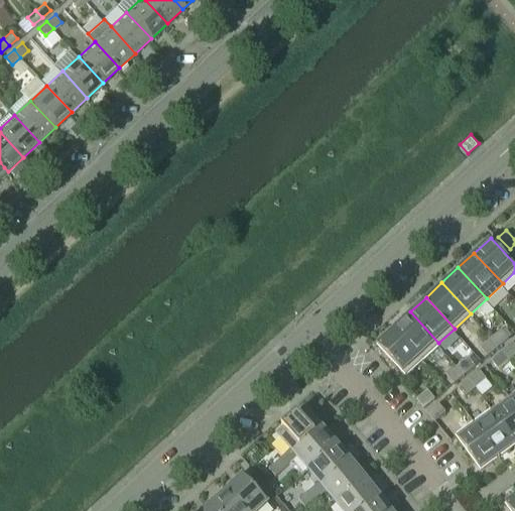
[(438,343),(410,311),(394,327),(422,358),(438,343)]
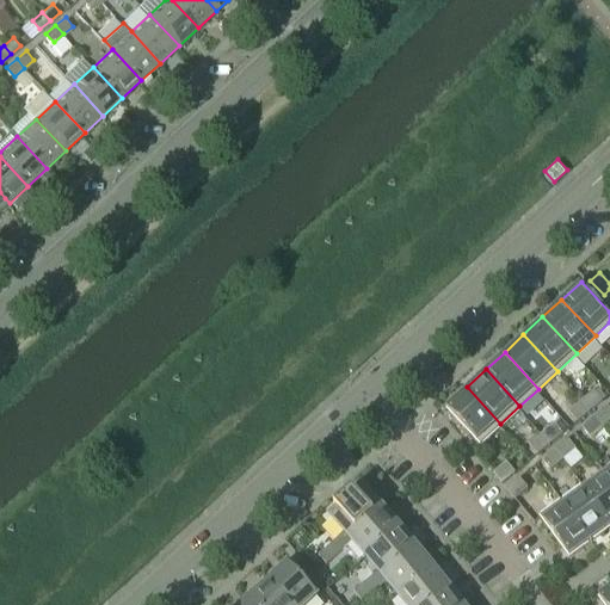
[(500,424),(467,387),(448,405),(481,442),(500,424)]
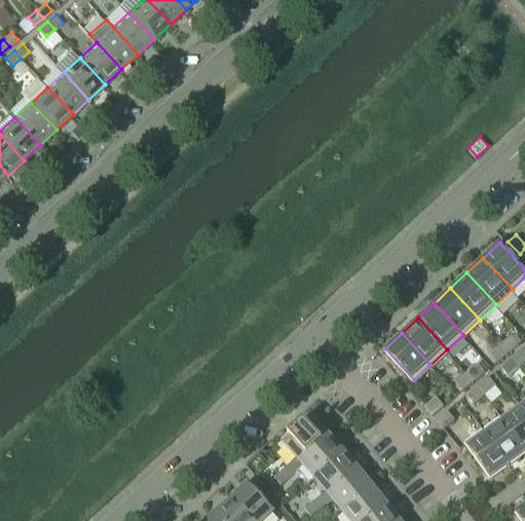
[(519,341),(512,333),(500,342),(508,350),(519,341)]
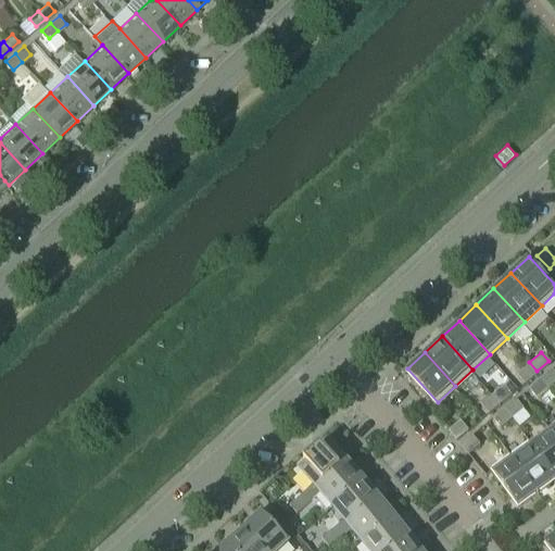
[(526,380),(537,371),(529,362),(518,372),(526,380)]
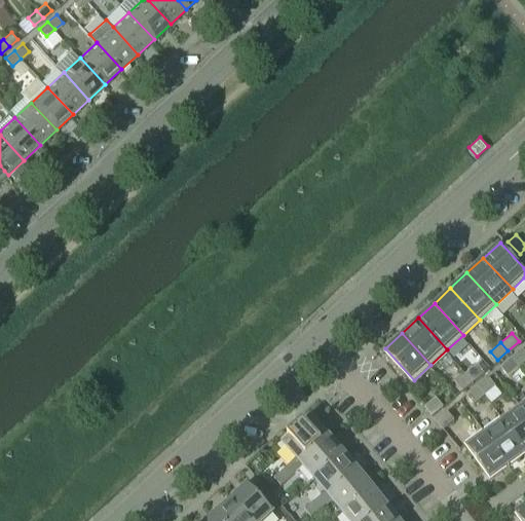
[(524,347),(523,346),(512,356),(519,364),(524,359),(524,347)]
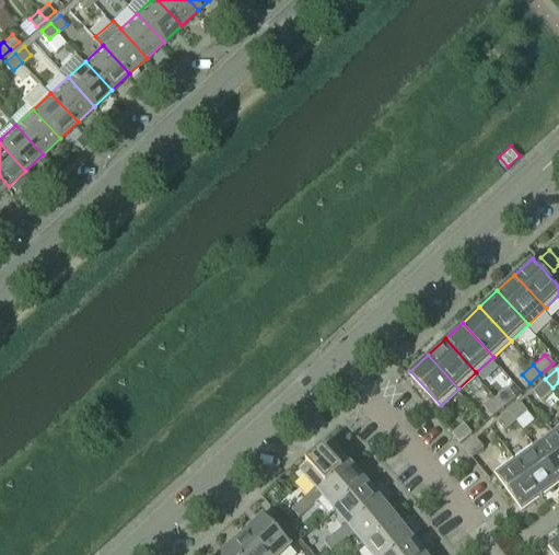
[(542,397),(552,388),(545,379),(534,388),(542,397)]
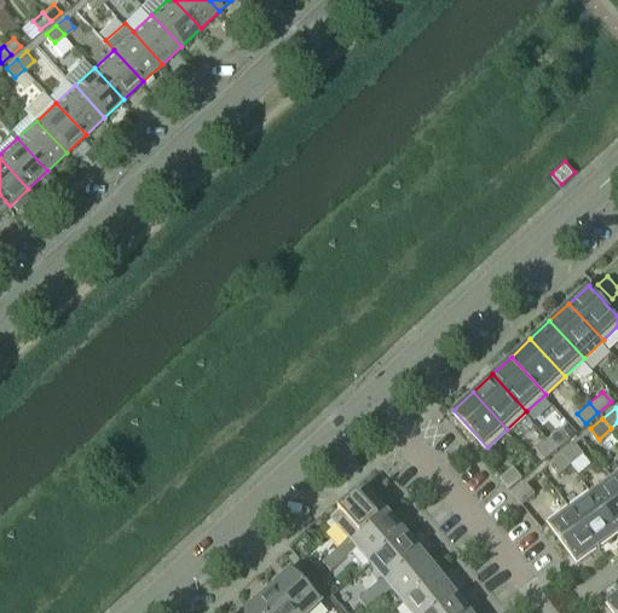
[(570,435),(562,426),(549,435),(558,446),(570,435)]
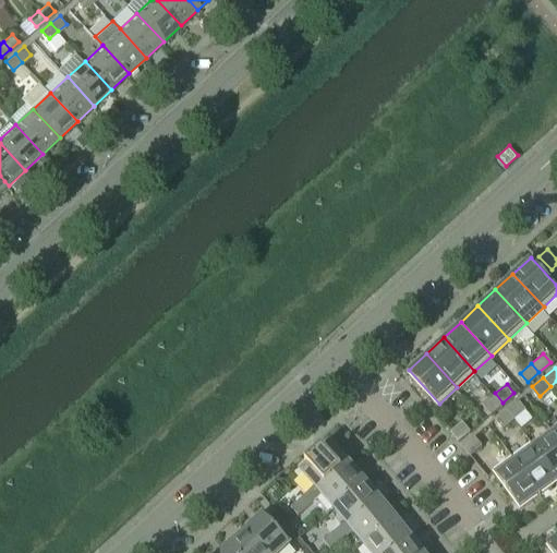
[(503,403),(495,393),(483,403),(491,411),(503,403)]
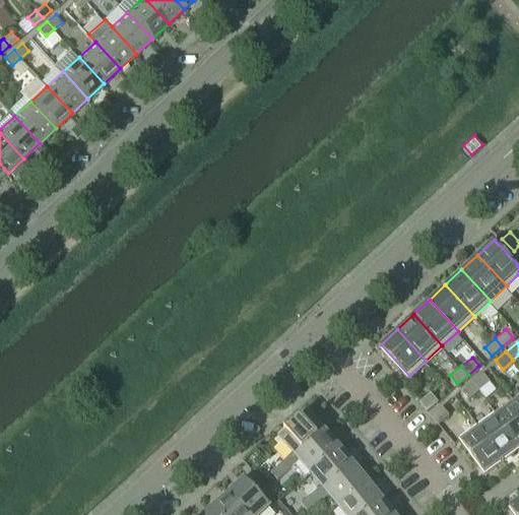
[(491,379),(483,370),(472,379),(479,387),(491,379)]
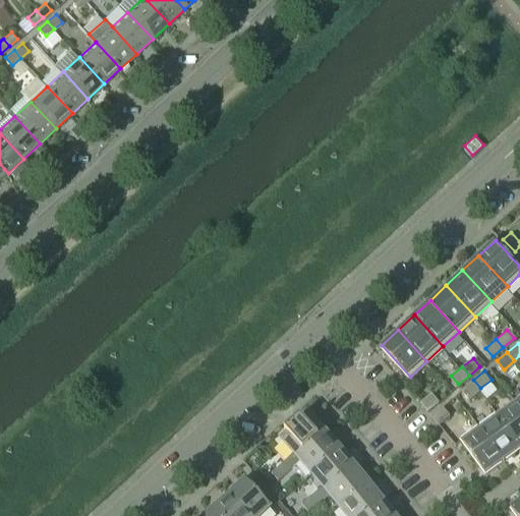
[(469,397),(480,388),(473,380),(462,389),(469,397)]
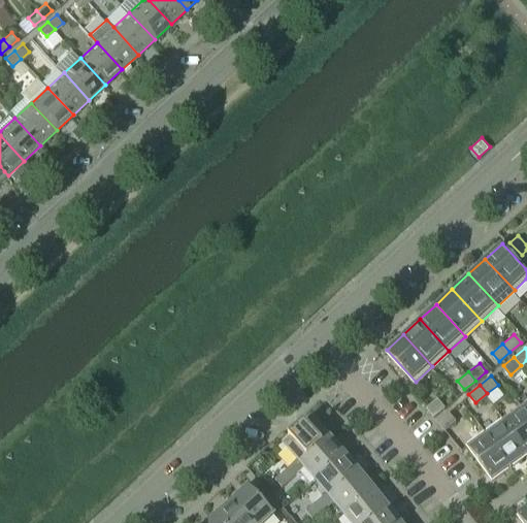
[(434,415),(446,405),(438,396),(427,405),(434,415)]
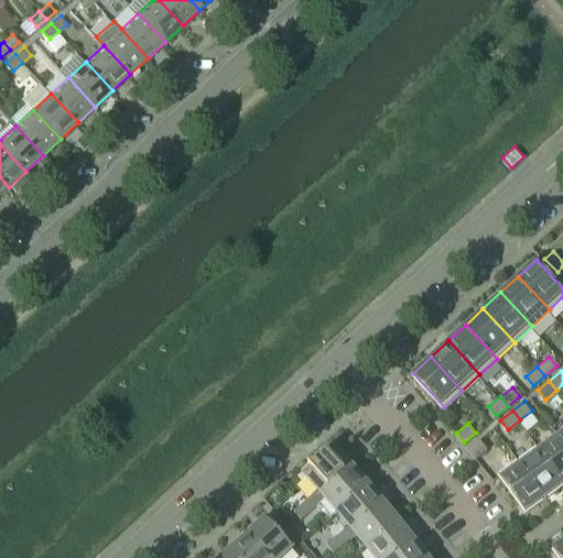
[(562,438),(556,430),(538,445),(562,479),(562,438)]
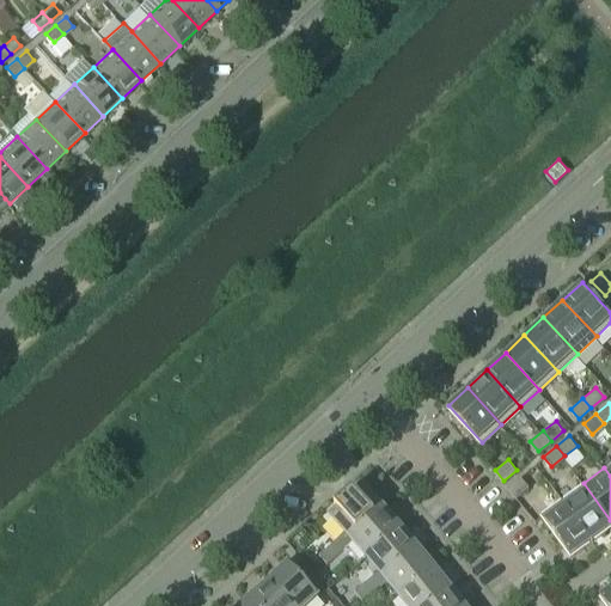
[(529,485),(520,475),(508,485),(517,496),(529,485)]
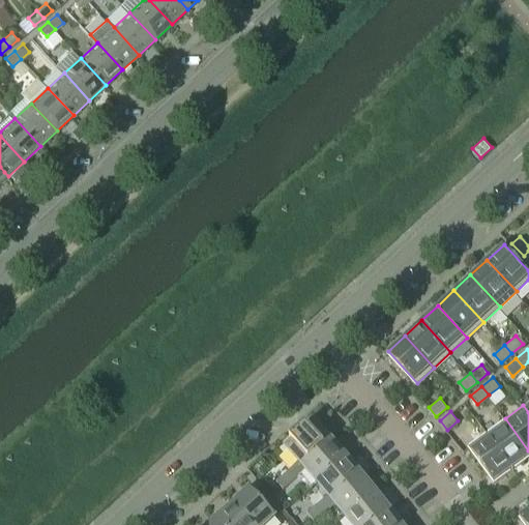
[(302,462),(334,434),(319,417),(310,425),(306,421),(290,436),(293,440),(288,445),(299,459),(302,462)]
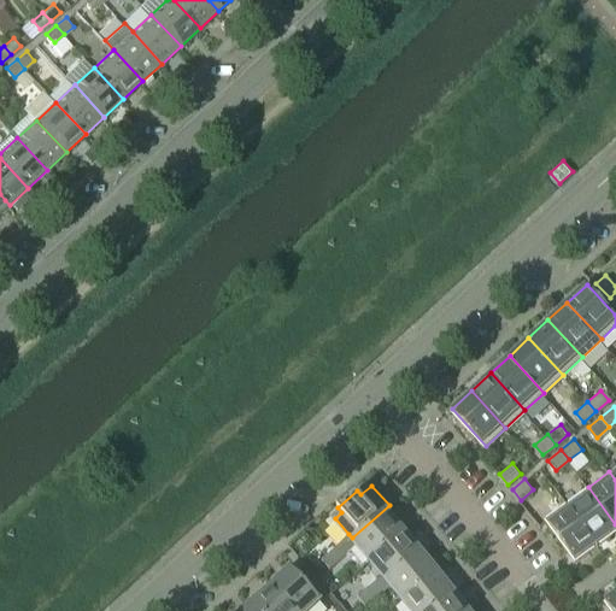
[(615,524),(588,487),(568,501),(597,542),(615,528),(615,524)]
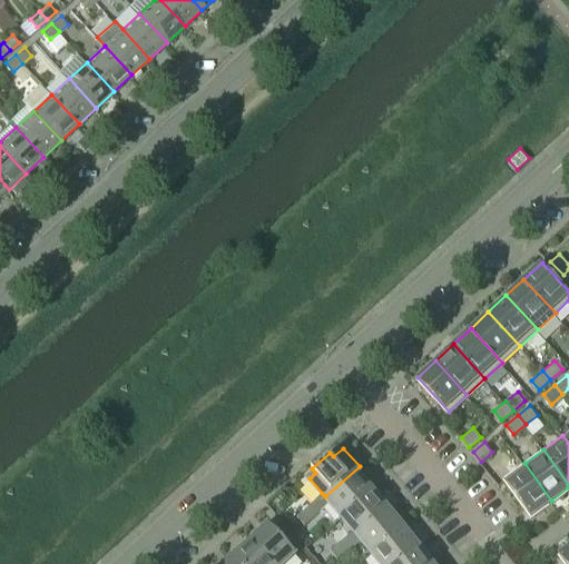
[(551,501),(525,463),(503,477),(531,515),(551,501)]
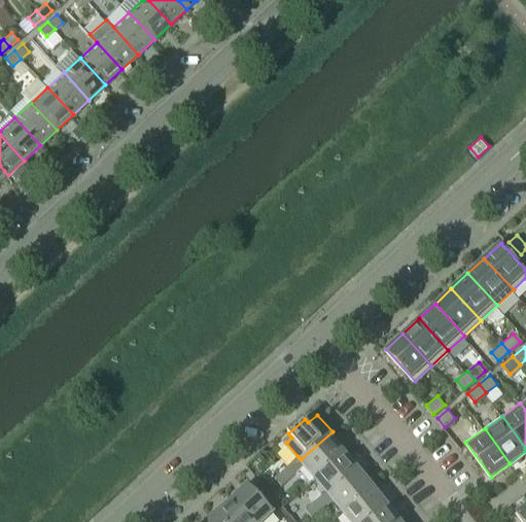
[(316,476),(347,449),(339,439),(337,440),(331,435),(334,433),(332,431),(301,459),(297,456),(286,465),(293,474),(305,463),(316,476)]
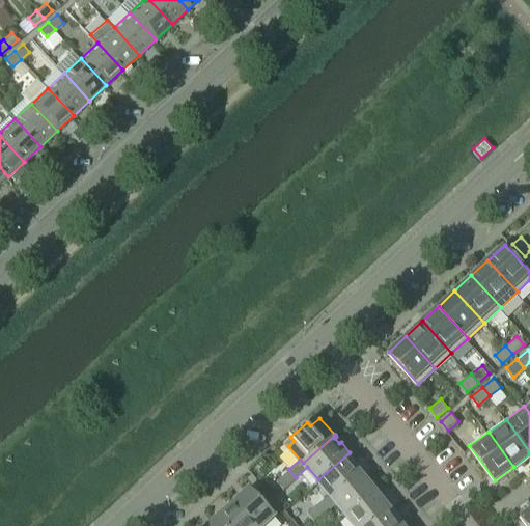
[(332,497),(365,470),(356,460),(354,461),(350,455),(351,453),(350,452),(318,479),(330,493),(332,497)]
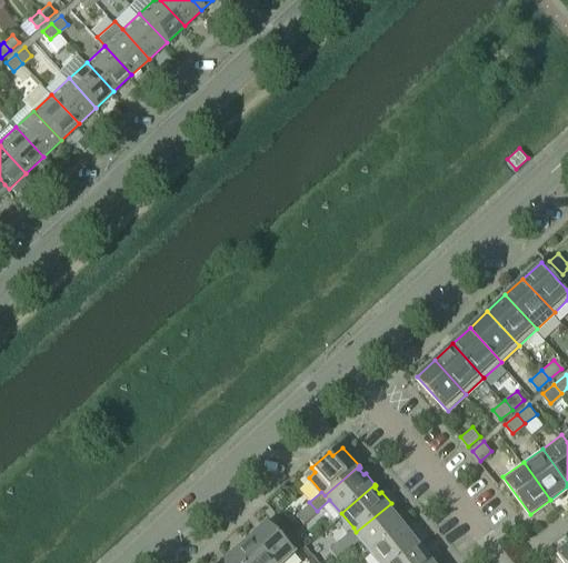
[(309,502),(297,513),(305,521),(317,511),(309,502)]
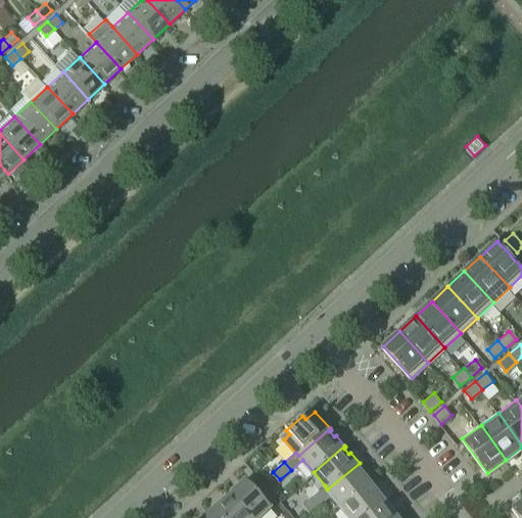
[(341,507),(374,480),(365,470),(363,471),(359,466),(361,464),(360,463),(327,489),(325,485),(314,495),(320,502),(331,493),(341,507)]
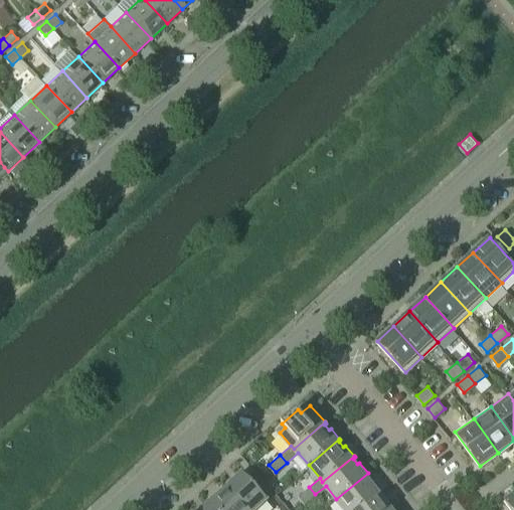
[(255,509),(268,499),(242,472),(226,486),(248,509),(255,509)]
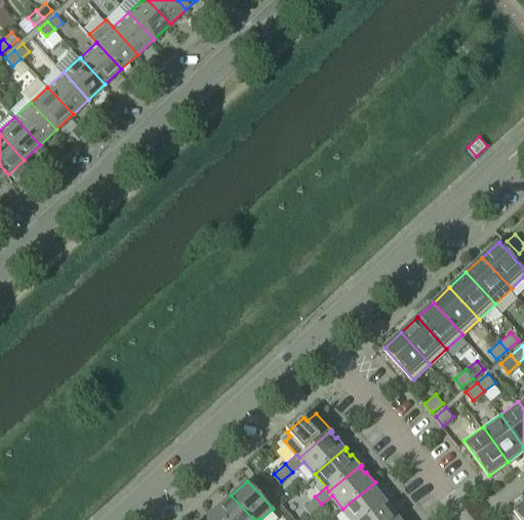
[(363,519),(390,500),(380,489),(378,490),(374,485),(376,483),(375,482),(343,509),(352,519),(363,519)]
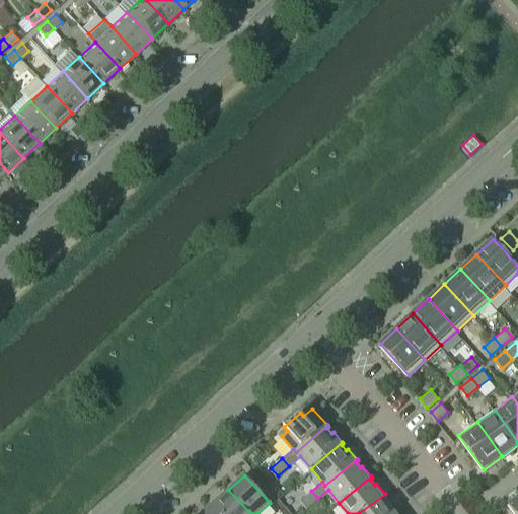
[(250,513),(228,490),(212,505),(220,513),(250,513)]
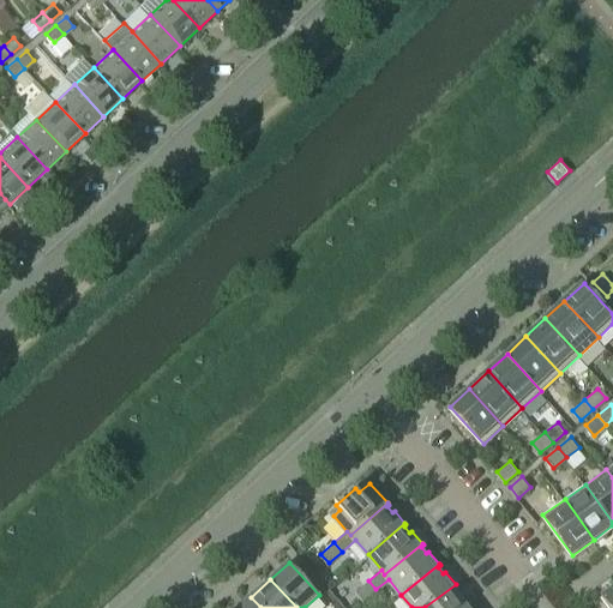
[(364,600),(376,589),(368,581),(356,591),(364,600)]
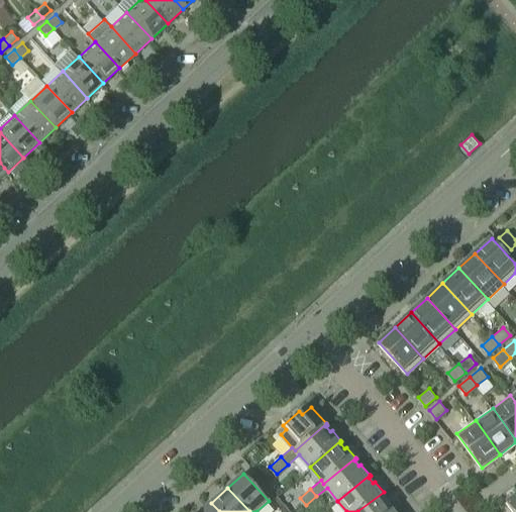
[(394,511),(397,510),(389,499),(387,501),(383,495),(385,494),(384,492),(357,511),(394,511)]
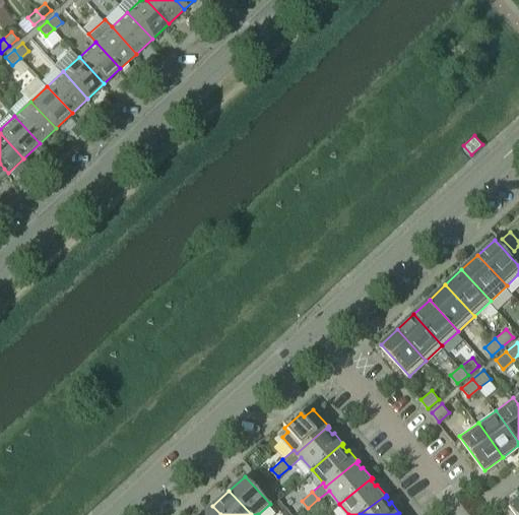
[(518,498),(512,503),(510,505),(517,514),(518,514),(518,498)]
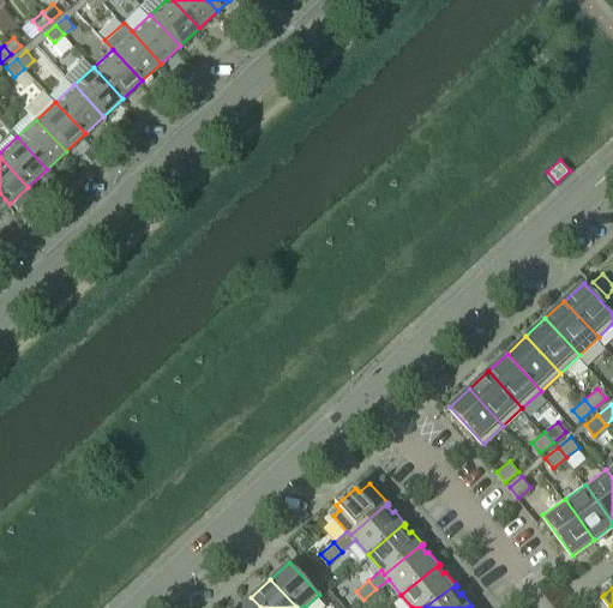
[(260,607),(251,597),(239,607),(260,607)]
